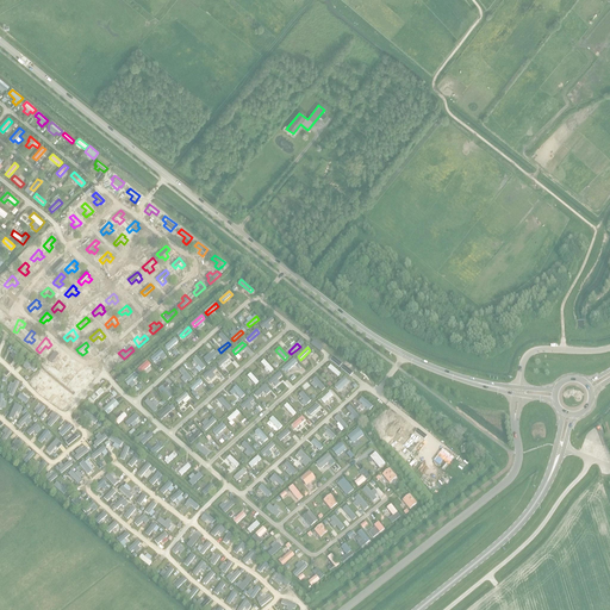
[(154,362),(165,354),(161,350),(151,360),(154,362)]
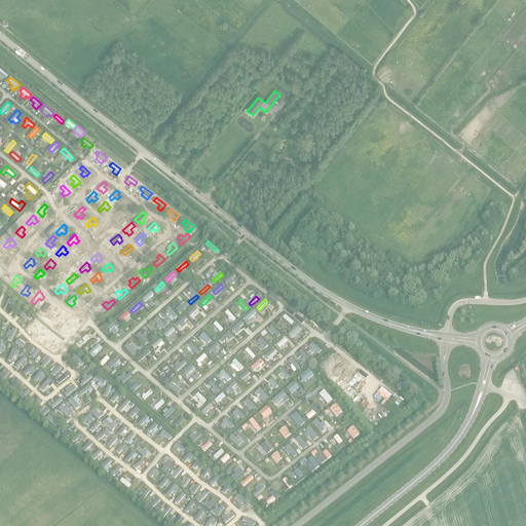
[(50,305),(47,303),(41,309),(44,312),(50,305)]
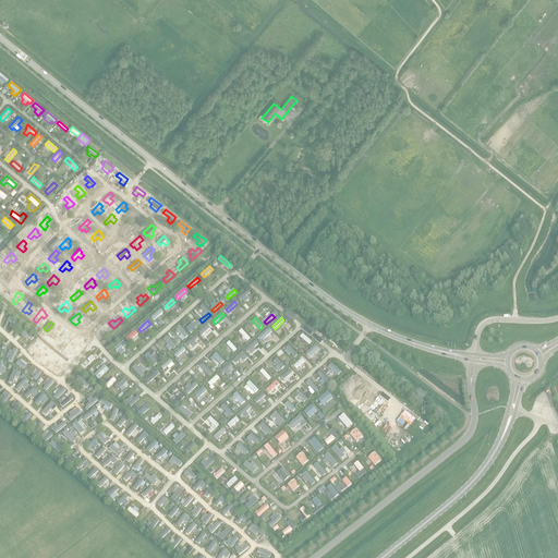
[(194,324),(187,330),(190,334),(197,327),(194,324)]
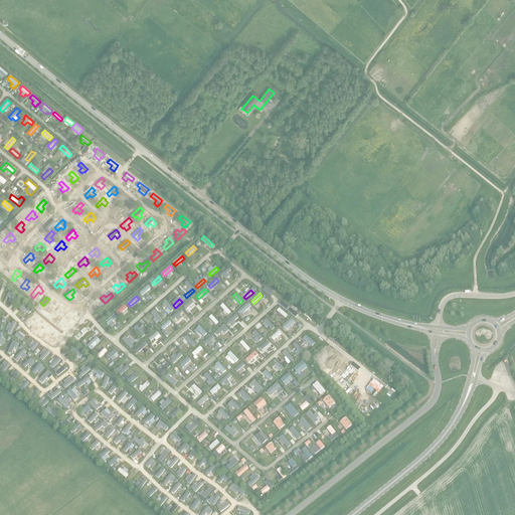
[(192,299),(184,306),(186,309),(195,302),(192,299)]
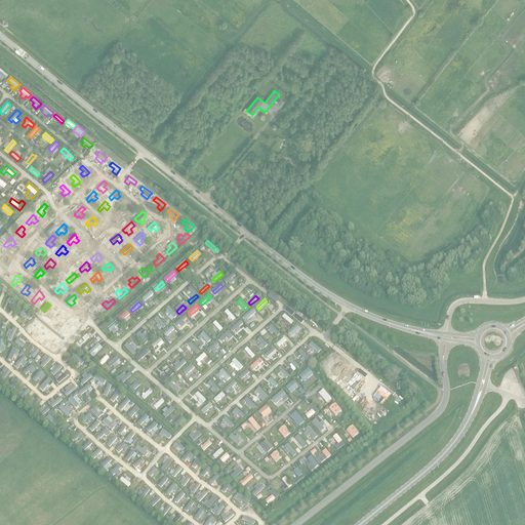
[(166,310),(173,318),(176,316),(169,308),(166,310)]
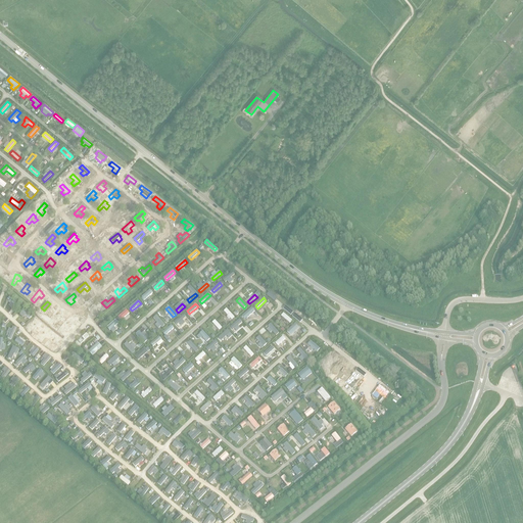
[(58,308),(51,317),(54,320),(58,316),(60,318),(63,314),(60,312),(61,312),(60,311),(61,308),(60,307),(58,310),(58,308)]
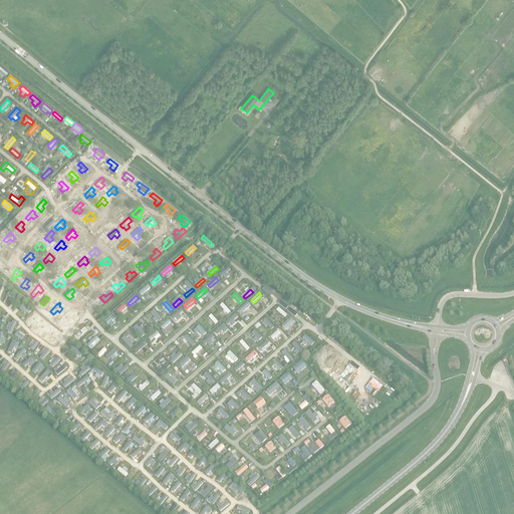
[(101,305),(98,302),(95,305),(93,303),(89,306),(91,308),(90,309),(93,312),(101,305)]
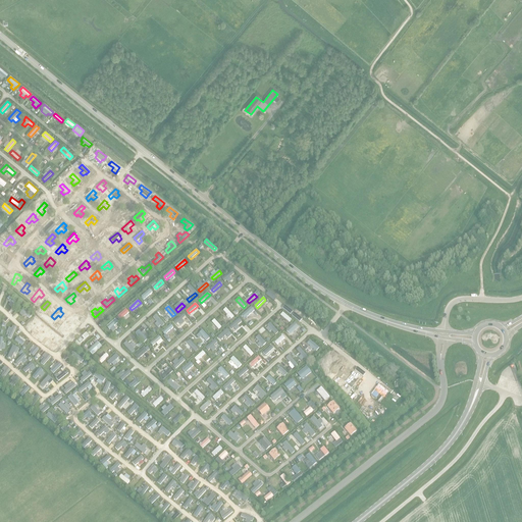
[(233,316),(226,308),(223,310),(230,319),(233,316)]
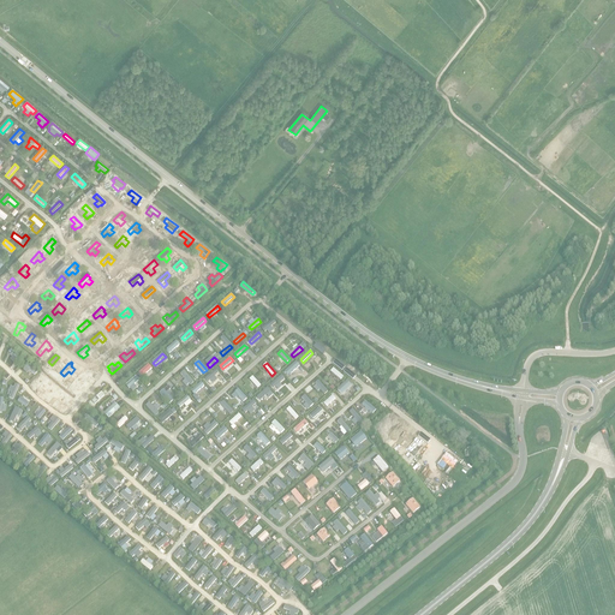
[(290,374),(299,366),(296,363),(287,371),(290,374)]
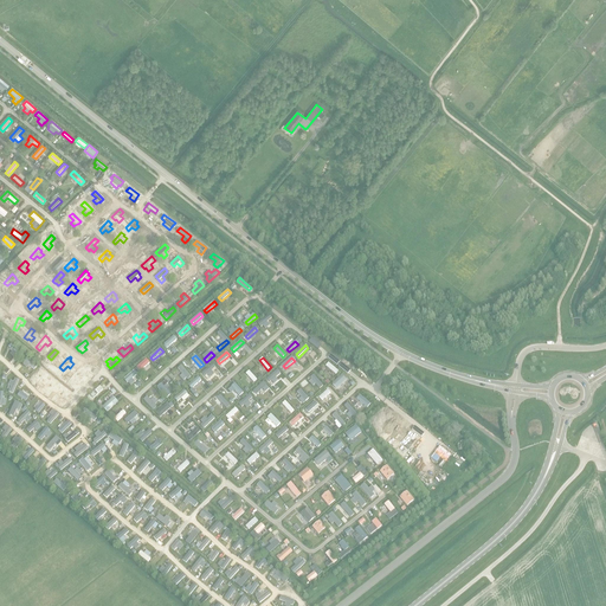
[(140,371),(149,362),(147,360),(137,368),(140,371)]
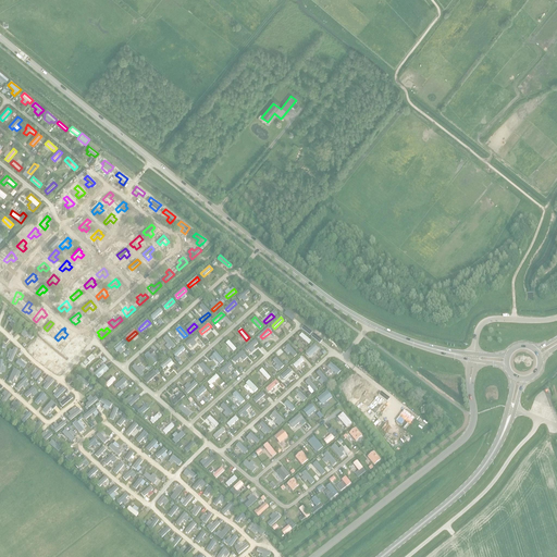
[(299,336),(308,344),(311,341),(302,333),(299,336)]
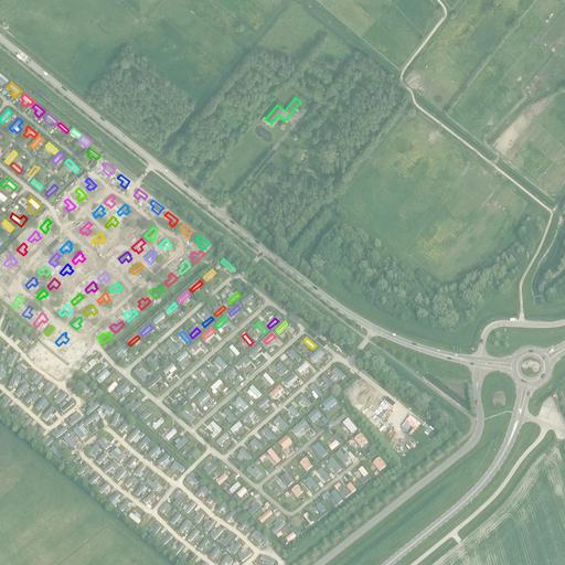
[(198,340),(190,347),(192,350),(201,342),(198,340)]
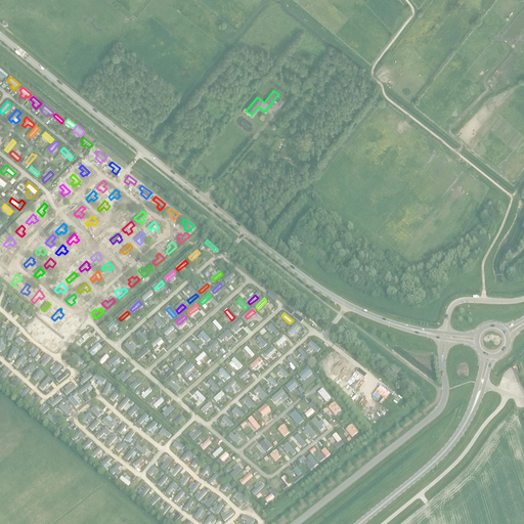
[(72,320),(68,318),(61,326),(64,329),(72,320)]
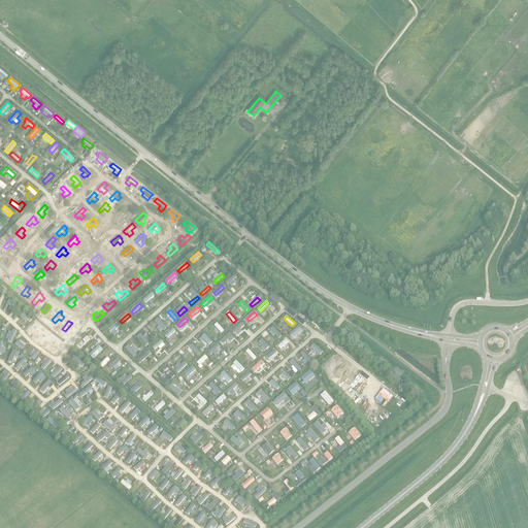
[(215,326),(221,333),(224,331),(217,323),(215,326)]
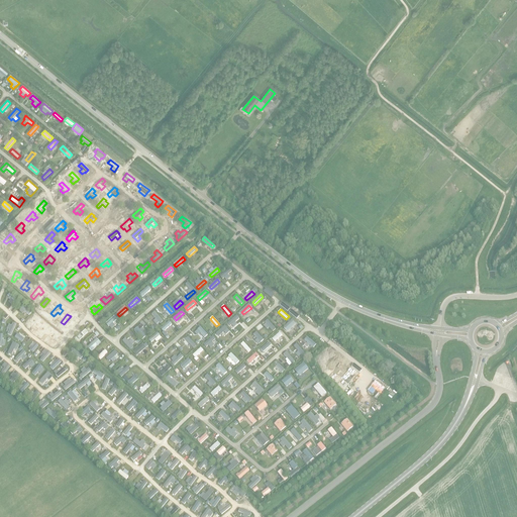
[(230,326),(238,319),(235,317),(228,323),(230,326)]
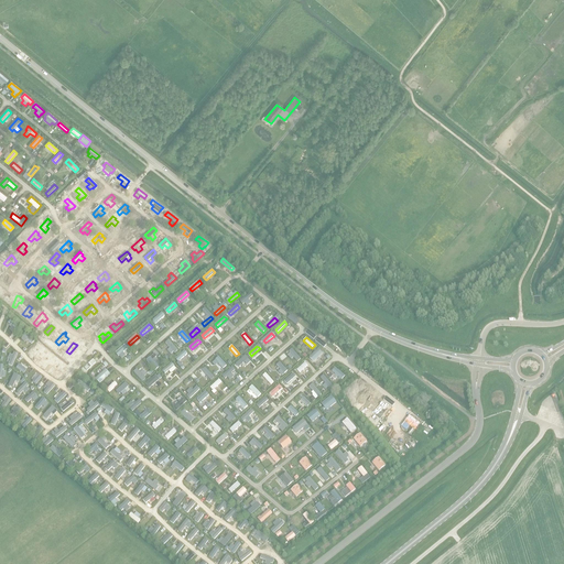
[(123,347),(117,354),(119,356),(126,349),(123,347)]
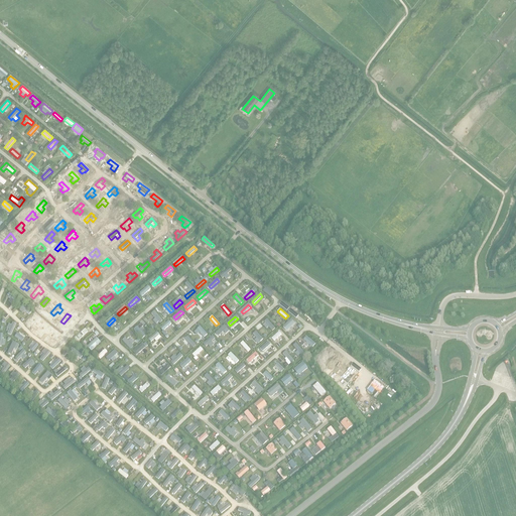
[(168,320),(160,329),(162,332),(171,324),(168,320)]
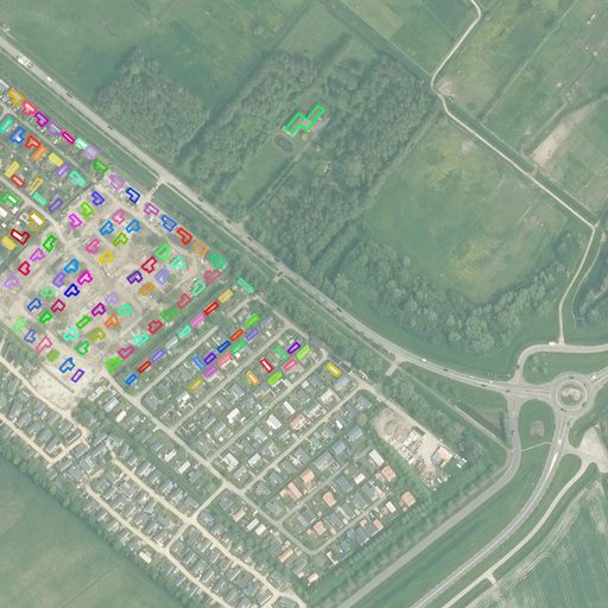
[(343,378),(334,386),(337,390),(346,381),(343,378)]
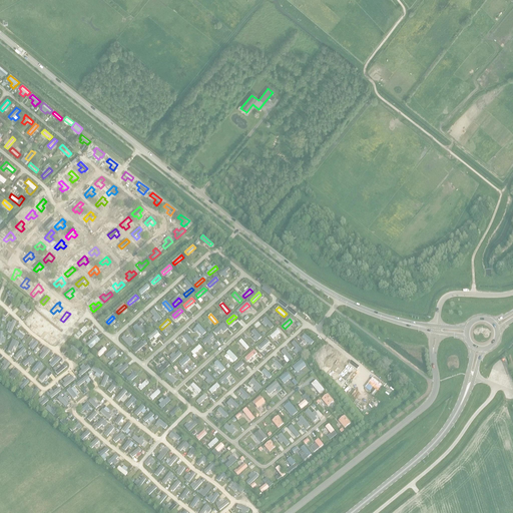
[(265,322),(271,329),(274,327),(268,320),(265,322)]
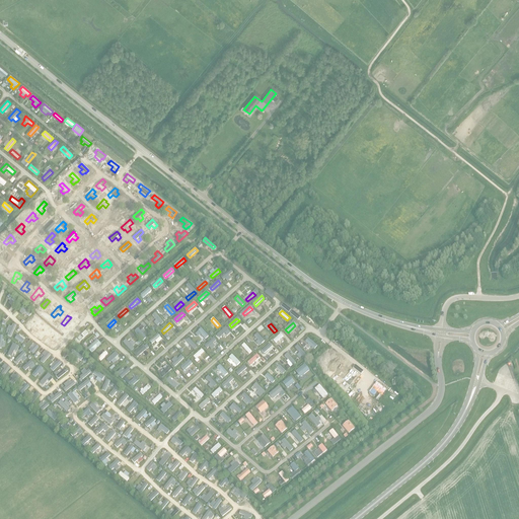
[(198,330),(206,339),(208,336),(201,327),(198,330)]
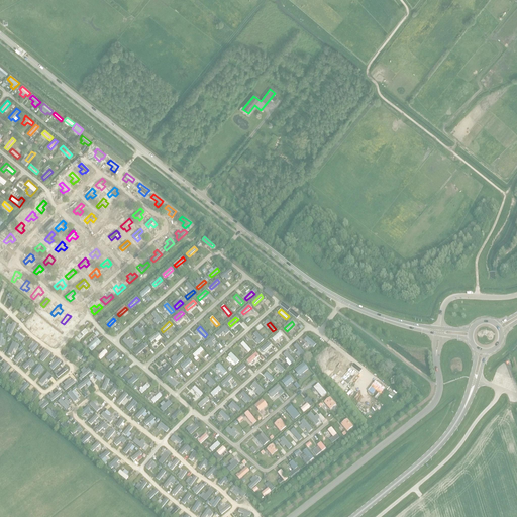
[(224,326),(217,333),(219,335),(227,329),(224,326)]
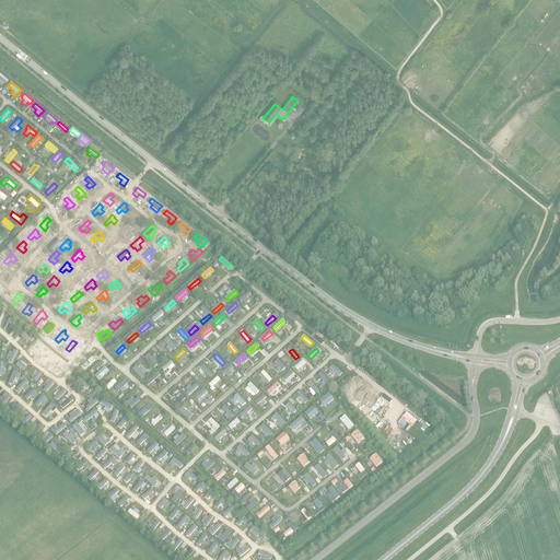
[(273,362),(282,371),(286,368),(277,359),(273,362)]
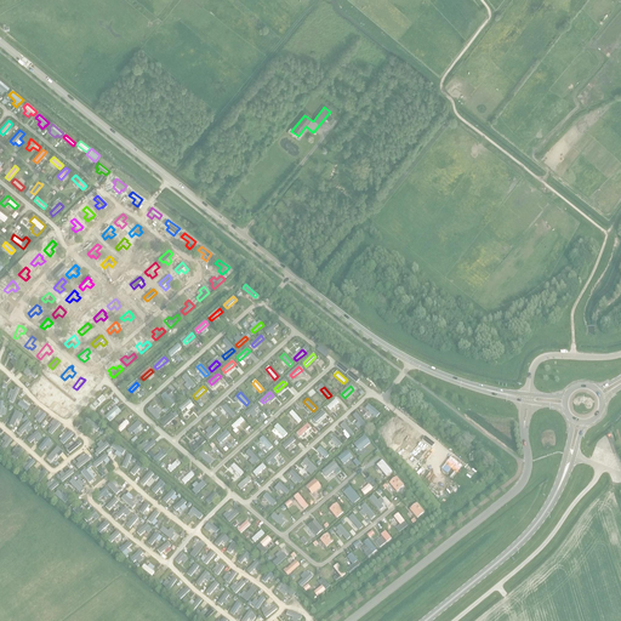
[(189,399),(178,409),(182,411),(192,403),(189,399)]
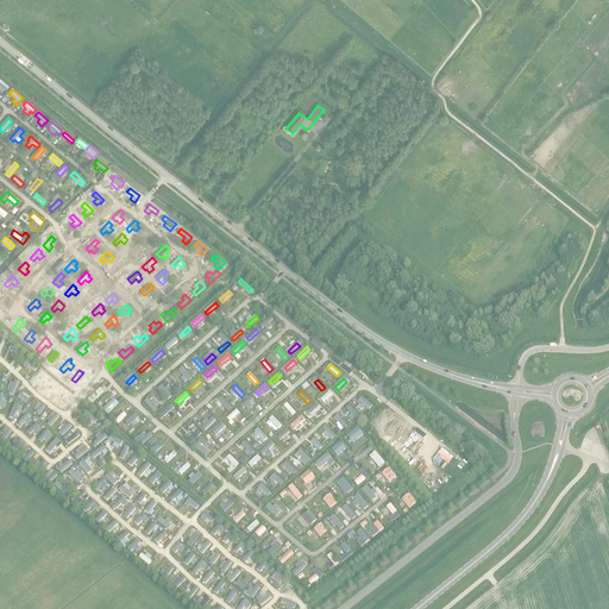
[(330,391),(320,400),(324,403),(332,395),(330,391)]
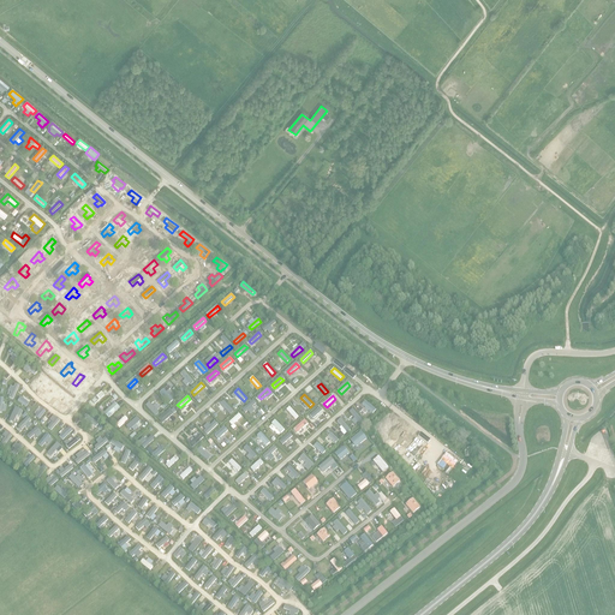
[(155,400),(163,408),(166,406),(159,398),(155,400)]
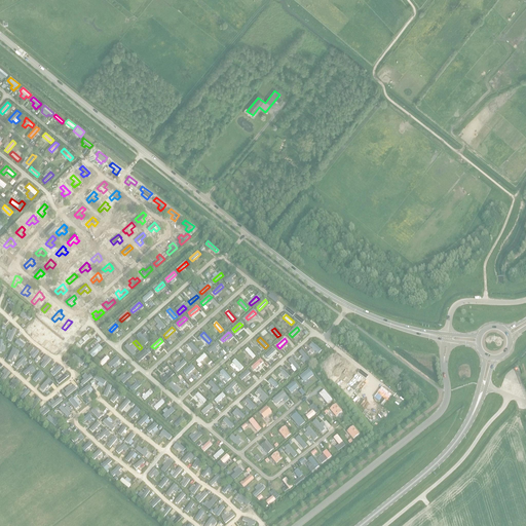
[(217,343),(208,350),(211,353),(219,345),(217,343)]
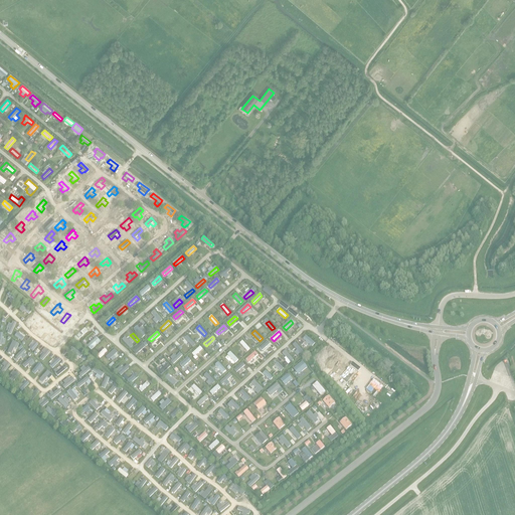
[(304,339),(312,346),(315,343),(306,336),(304,339)]
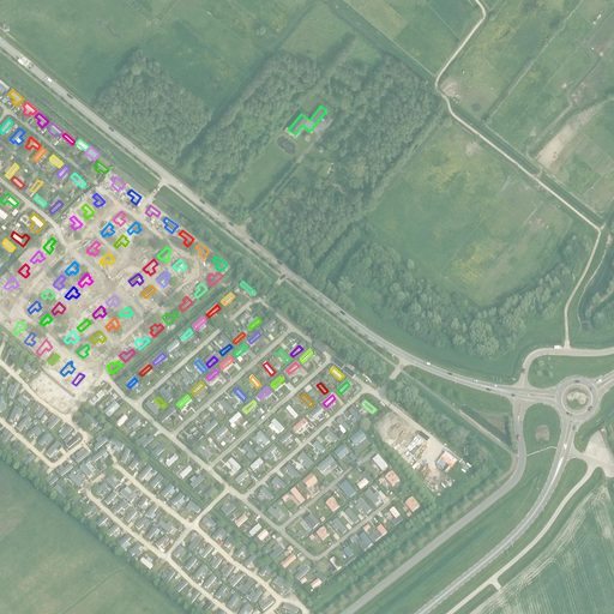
[(221,404),(229,414),(232,410),(224,402),(221,404)]
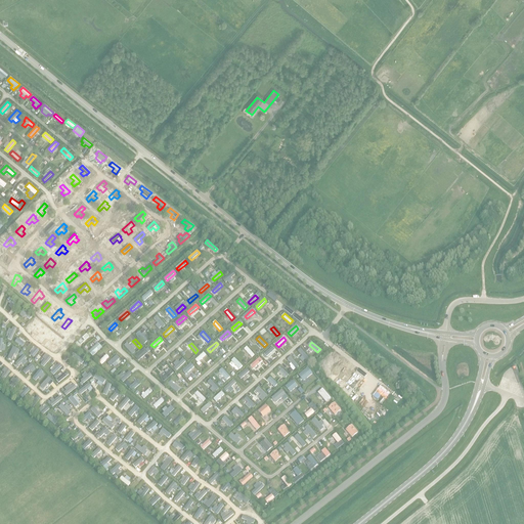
[(93,355),(101,348),(99,346),(94,350),(93,349),(91,351),(92,352),(91,353),(93,355)]
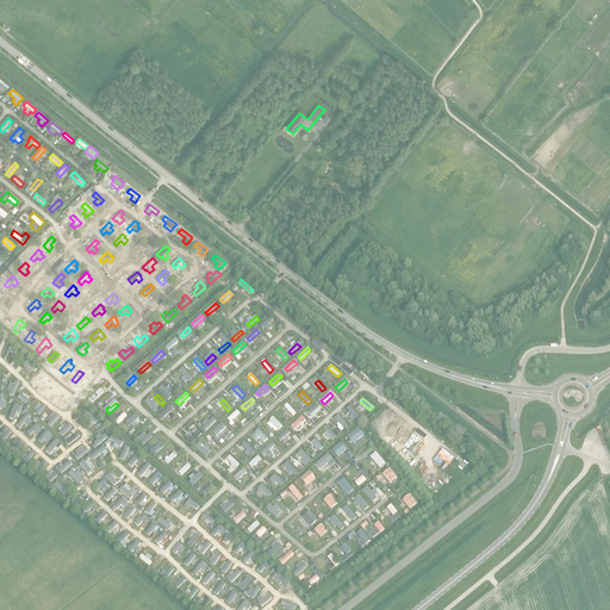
[(284,406),(293,416),(296,414),(287,404),(284,406)]
